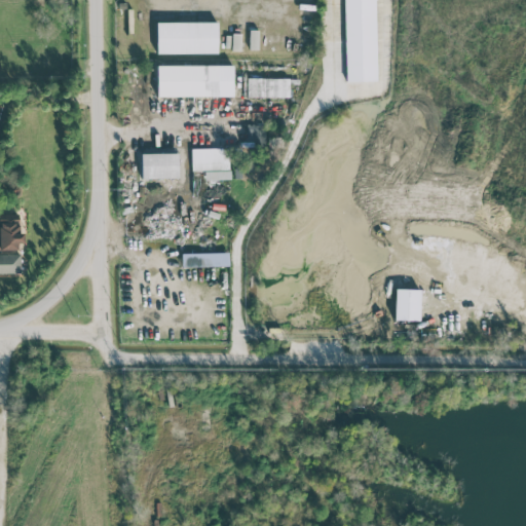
[(343,0),(345,81),(376,80),(374,0),(343,0)]
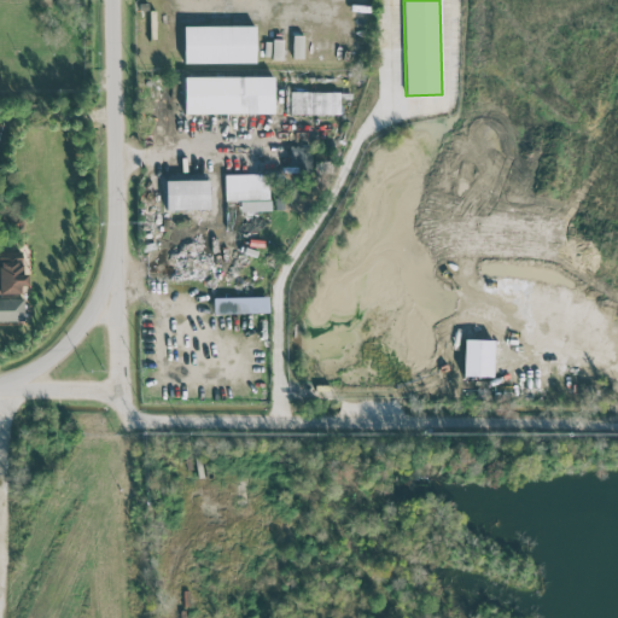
[(182,25),(184,62),(255,62),(255,25),(182,25)]
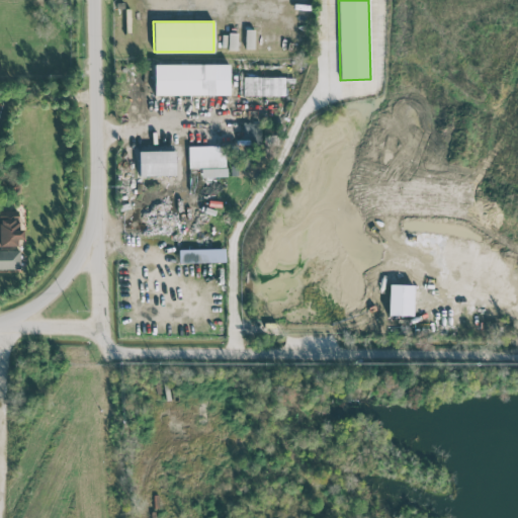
[(254,29),(247,28),(246,48),(253,49),(254,29)]
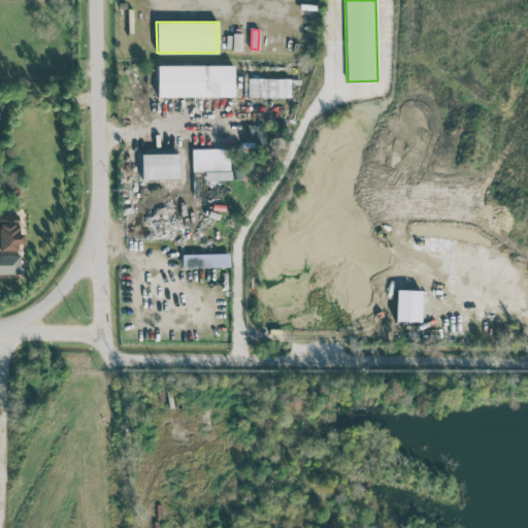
[(233,96),(233,65),(157,65),(157,96),(233,96)]
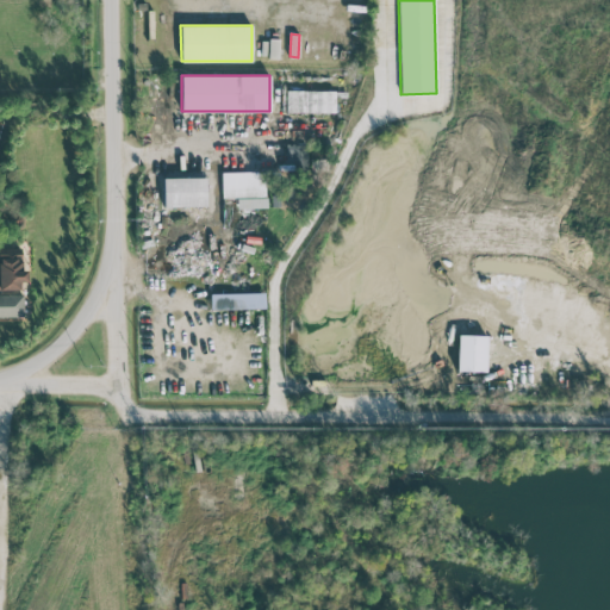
[(335,91),(286,89),(285,111),(335,112),(335,91)]
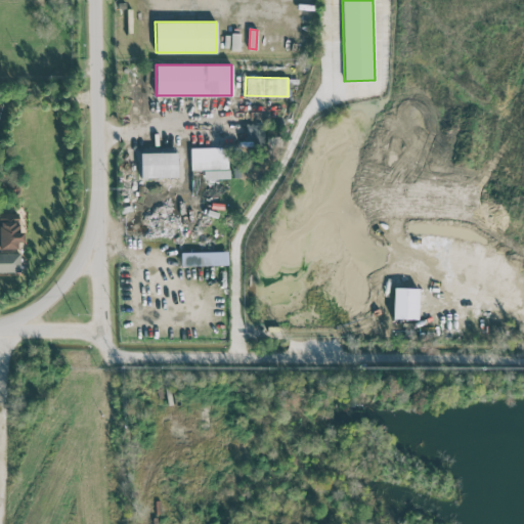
[(245,144),(261,145),(262,125),(246,124),(245,144)]
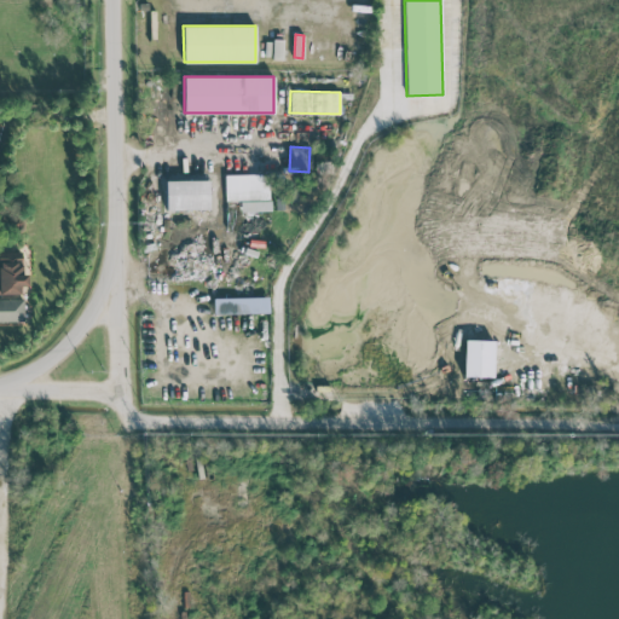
[(270,173),(225,174),(225,201),(241,201),(241,212),(271,210),(270,173)]
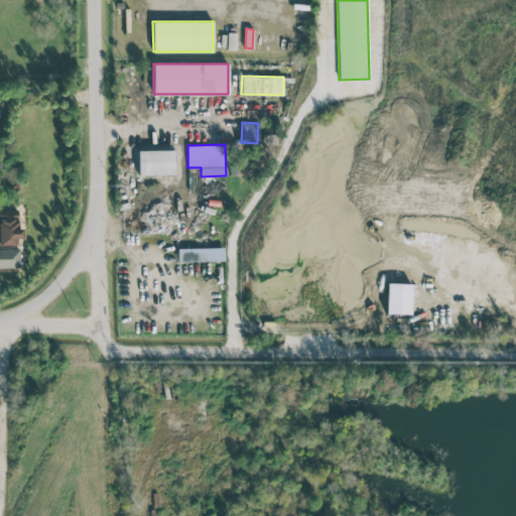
[(173,149),(138,150),(138,174),(174,173),(173,149)]
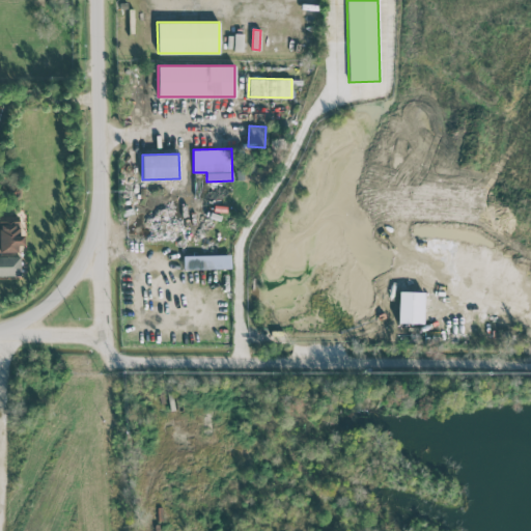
[(0,215),(0,251),(20,252),(20,216),(0,215)]
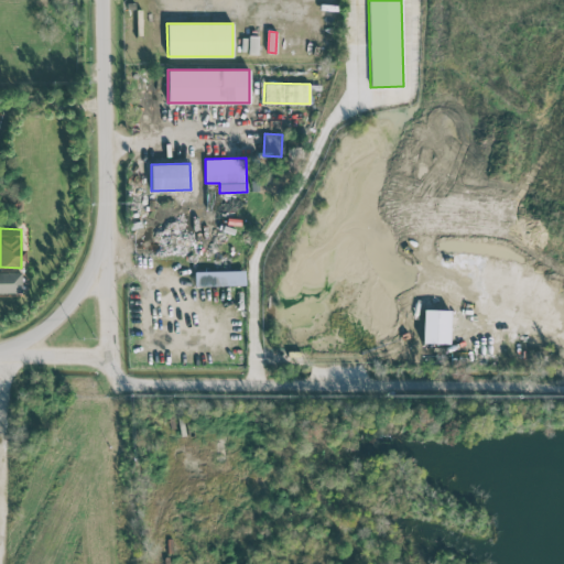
[(194,271),(194,285),(245,284),(245,270),(194,271)]
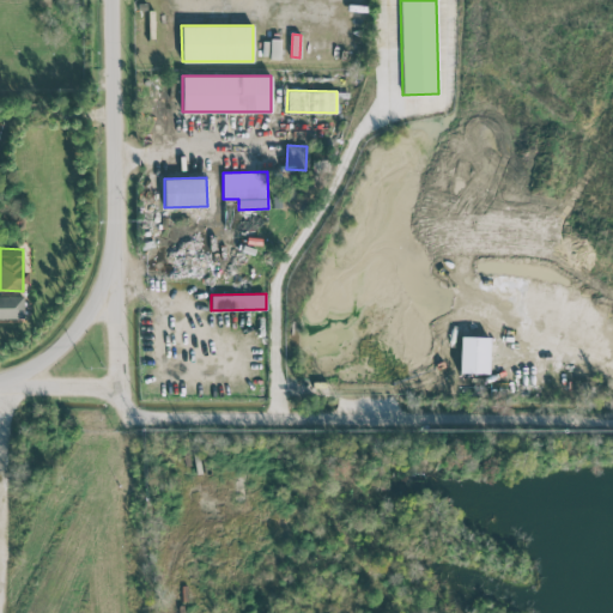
[(0,317),(23,317),(23,296),(0,296),(0,317)]
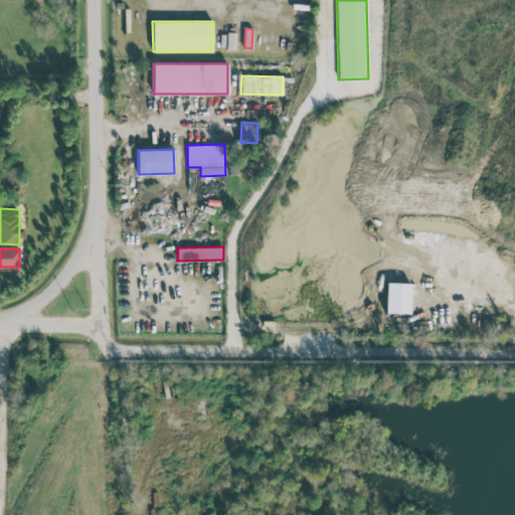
[(385,312),(409,313),(409,283),(386,283),(385,312)]
